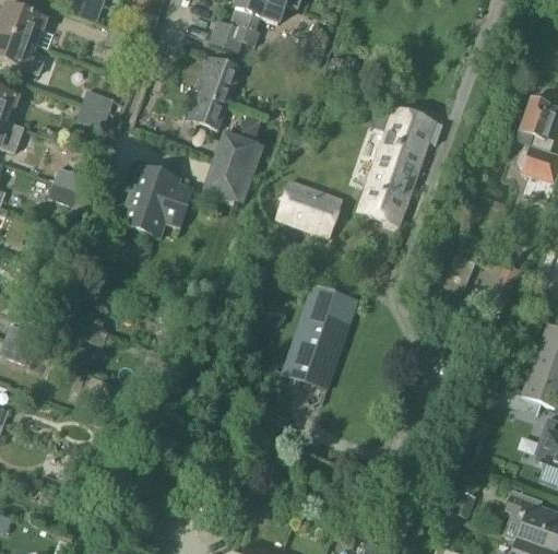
[(69,0),(66,12),(96,23),(104,0),(69,0)]
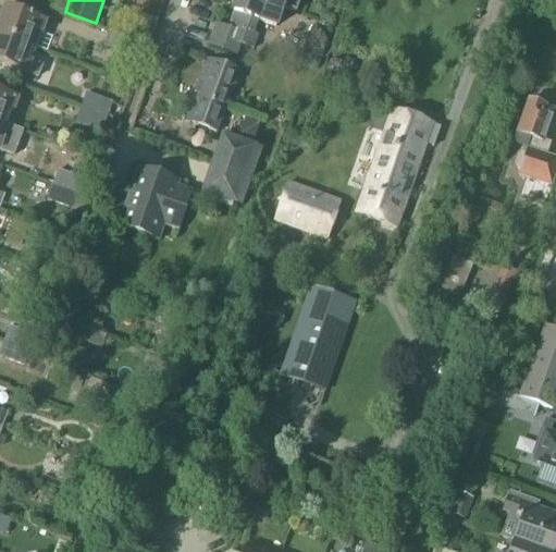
[(229,24),(215,20),(208,43),(237,53),(242,41),(254,46),(259,31),(255,29),(258,19),(278,26),(285,4),(297,9),(299,0),(236,0),(233,10),(234,10),(229,24)]
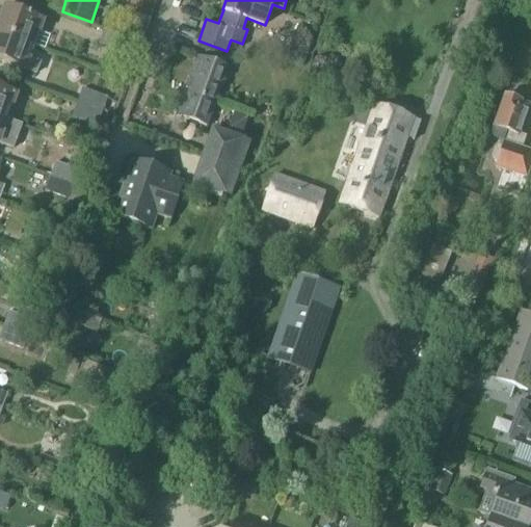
[(45,19),(4,3),(0,14),(0,29),(33,42),(37,28),(42,29),(45,19)]
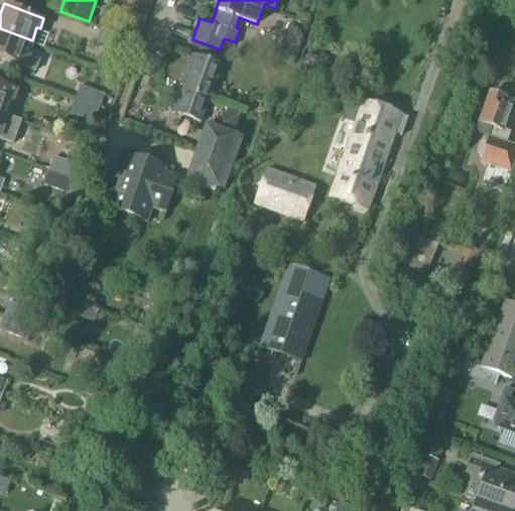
[(137,38),(138,38),(146,15),(131,10),(123,33),(123,34),(125,35),(136,39),(137,38)]
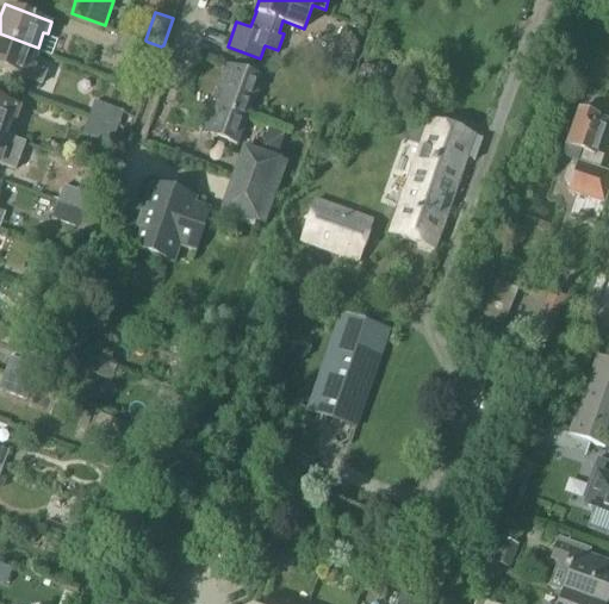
[(142,57),(148,42),(145,41),(145,39),(119,30),(113,48),(142,57)]
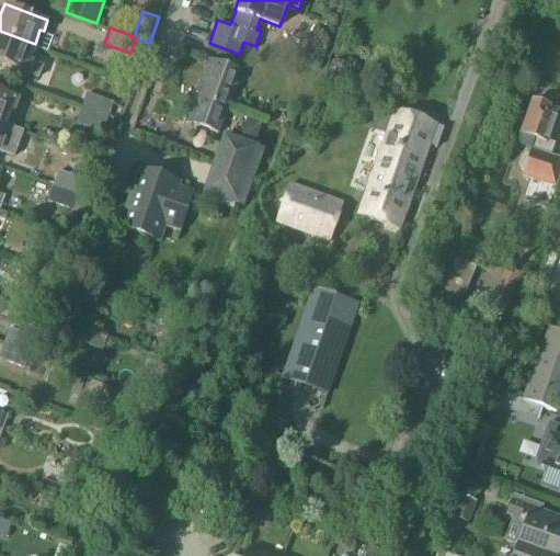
[(35,44),(0,31),(0,60),(40,75),(44,63),(33,58),(30,57),(35,44)]
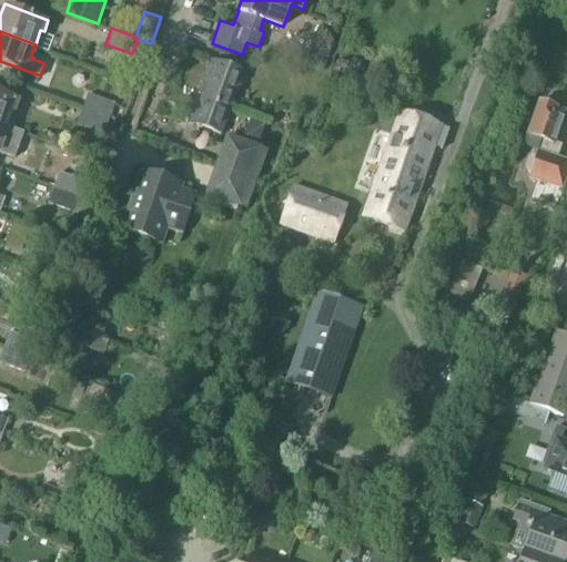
[(145,59),(150,43),(138,39),(132,53),(145,59)]
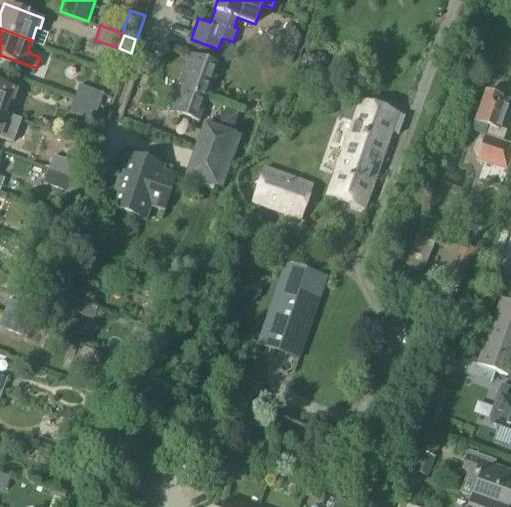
[(189,50),(168,108),(199,119),(221,61),(189,50)]
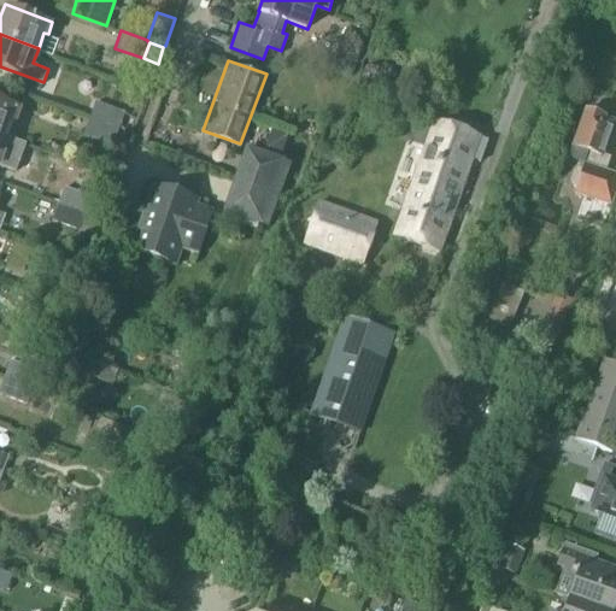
[(89,116),(119,127),(119,125),(130,129),(135,116),(124,111),(125,109),(95,98),(89,116)]
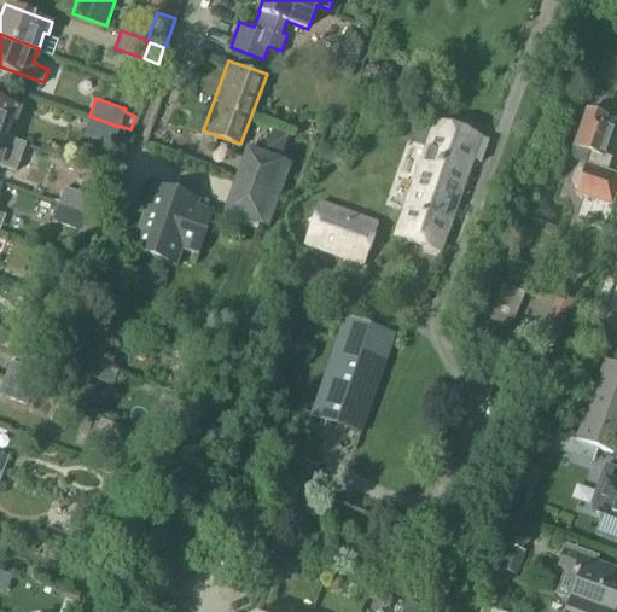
[(22,108),(0,99),(0,130),(7,134),(12,120),(17,121),(22,108)]
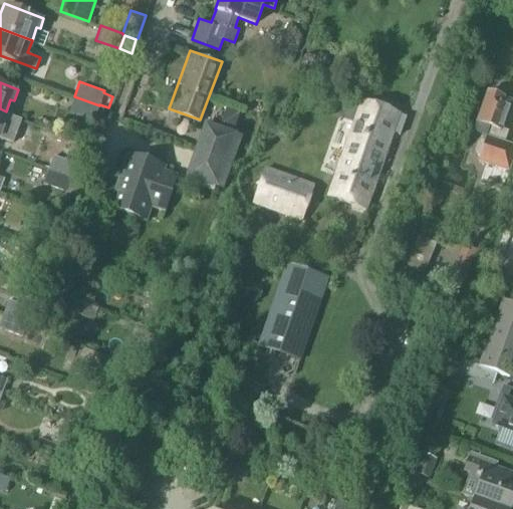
[(501,130),(512,99),(503,96),(504,94),(487,89),(477,119),(489,124),(485,139),(478,140),(475,149),(479,154),(478,159),(508,169),(512,154),(512,144),(496,138),(499,129),(501,130)]
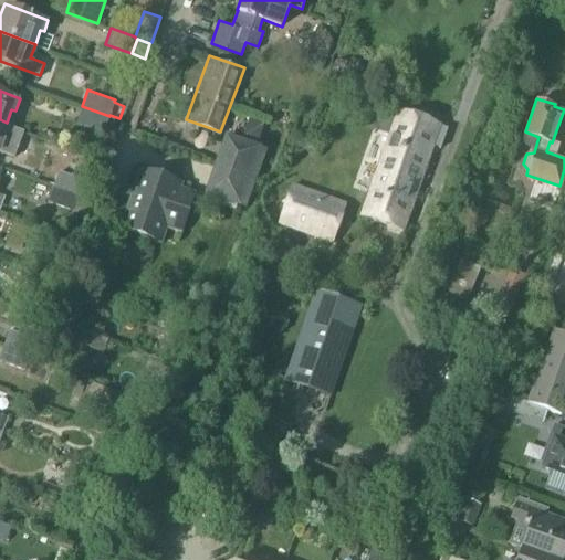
[(76,122),(104,131),(110,116),(82,106),(76,122)]
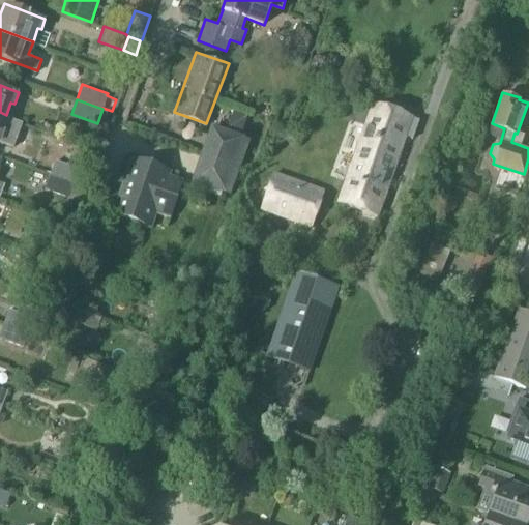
[(413,116),(372,100),(338,201),(378,215),(406,135),(412,137),(419,118),(413,116)]
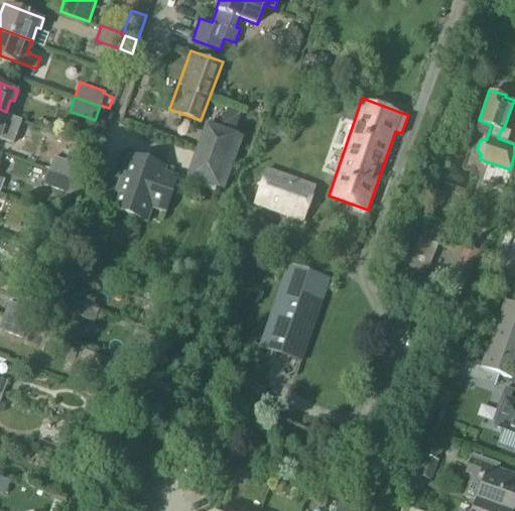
[(235,128),(241,111),(227,107),(221,124),(235,128)]
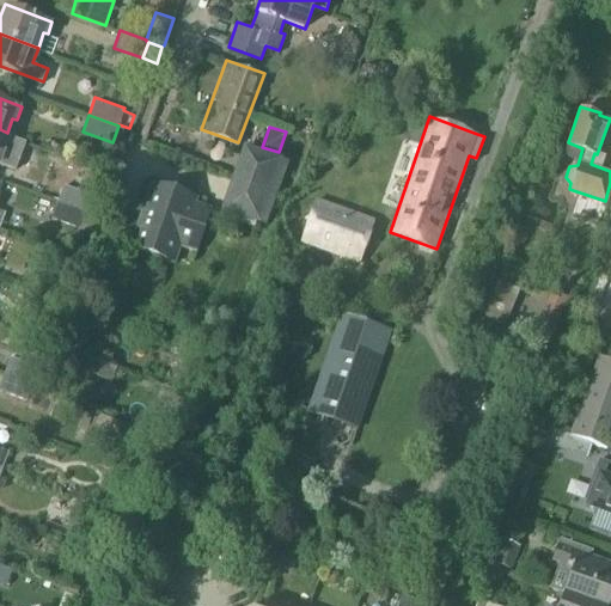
[(7,133),(0,129),(0,161),(8,165),(14,151),(5,147),(4,148),(2,147),(7,133)]
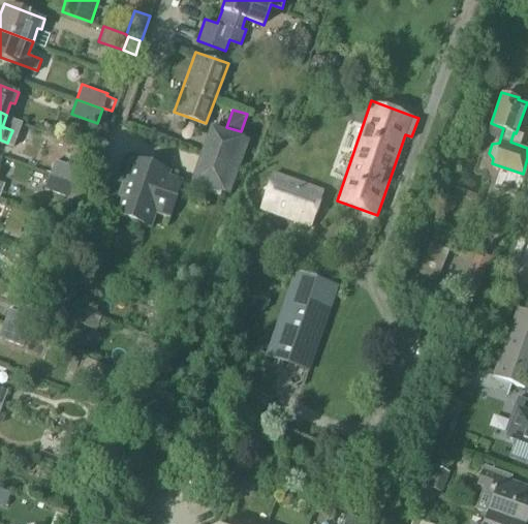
[(245,135),(211,123),(203,149),(241,162),(249,140),(248,140),(249,137),(245,135)]
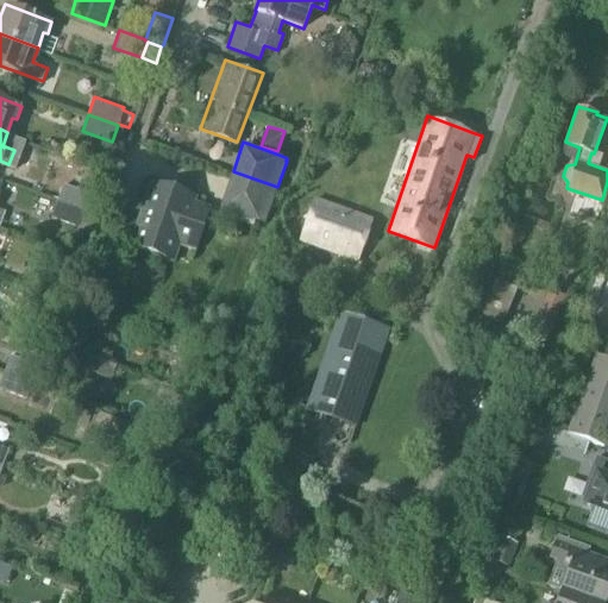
[(220,207),(248,217),(249,215),(265,221),(277,187),(233,171),(220,207)]
